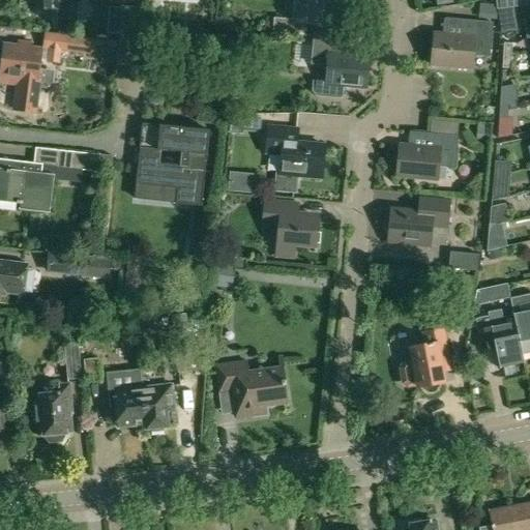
[(36,0),(36,11),(52,12),(52,0),(36,0)]
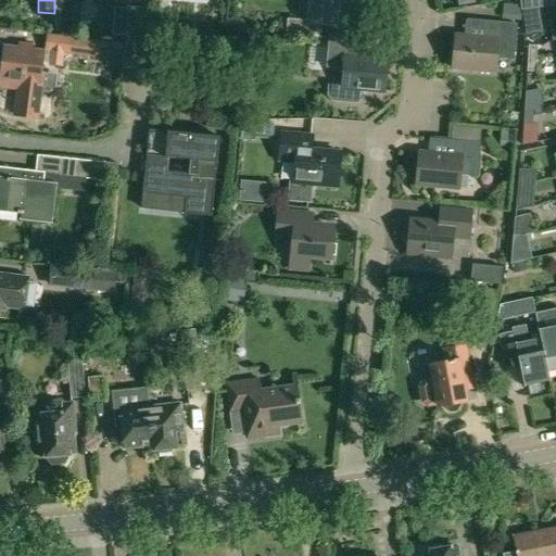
[(320,34),(321,0),(306,0),(306,20),(287,19),(286,32),(320,34)]
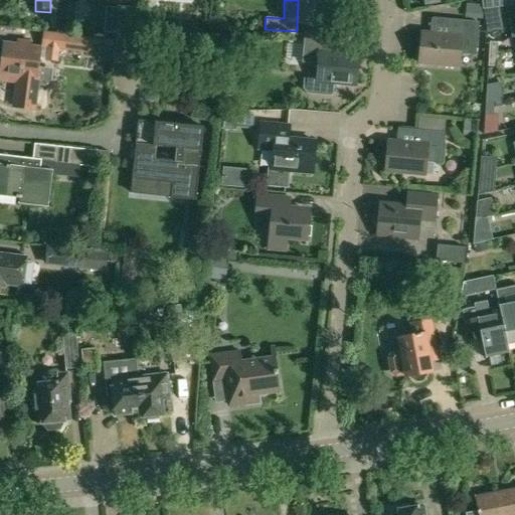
[(514,0),(482,0),(483,8),(514,5),(514,0)]
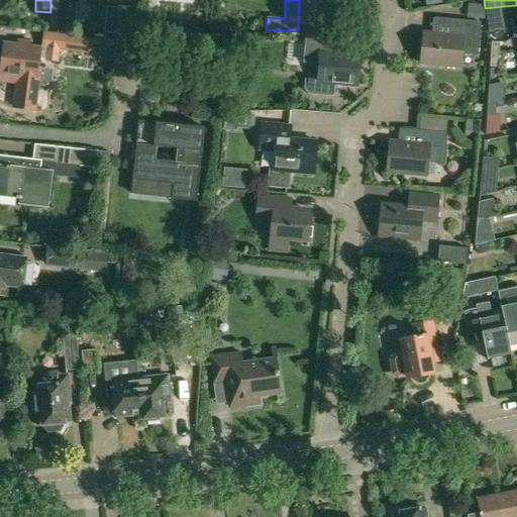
[(469,3),(468,18),(482,20),(486,20),(483,5),(469,3)]
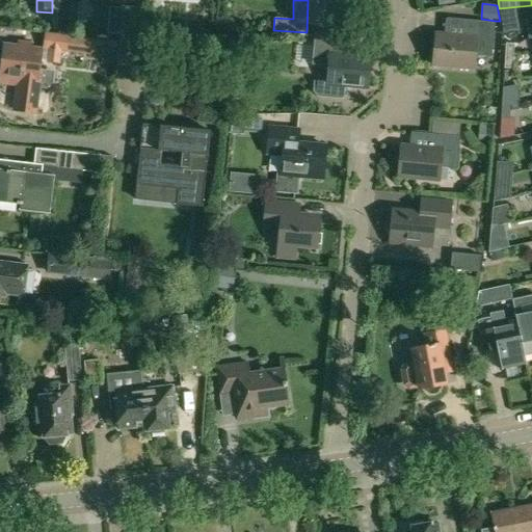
[(120,36),(145,40),(148,9),(122,6),(120,36)]
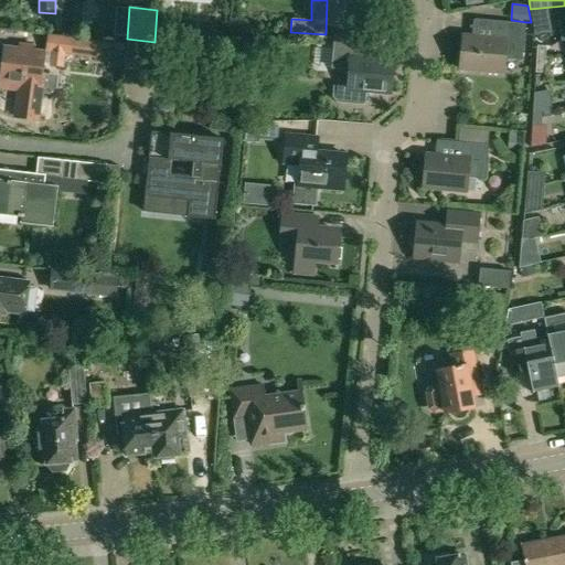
[(473,19),(471,38),(464,36),(460,68),(502,72),(503,59),(521,61),(525,24),(473,19)]
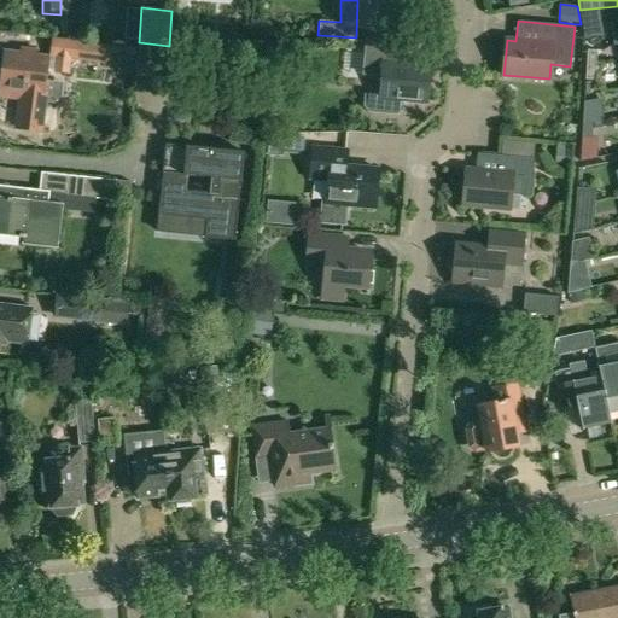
[(365,36),(359,75),(379,76),(377,98),(365,97),(363,108),(369,114),(397,115),(403,111),(404,101),(421,103),(426,65),(398,62),(401,41),(365,36)]
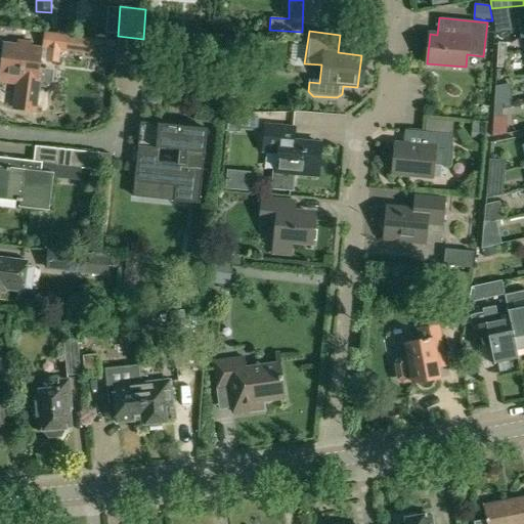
[(92,38),(44,32),(42,48),(46,49),(45,61),(58,63),(60,51),(89,54),(90,52),(95,53),(96,41),(91,41),(92,38)]
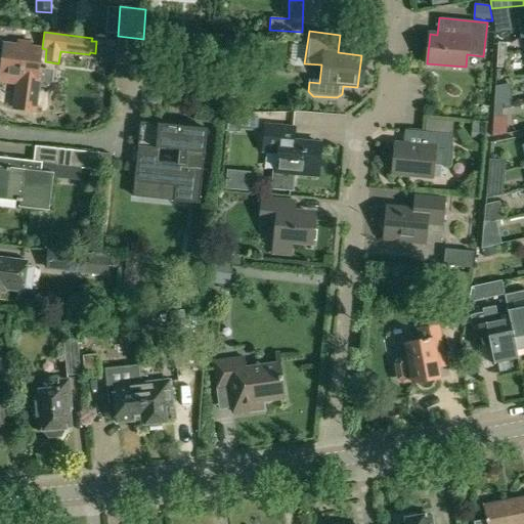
[(497,42),(496,54),(501,55),(506,54),(507,43),(497,42)]
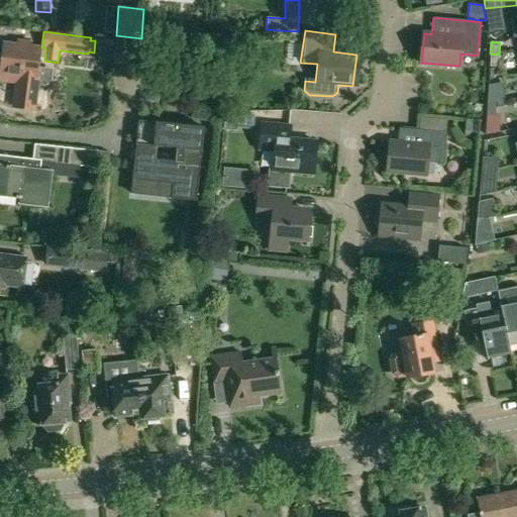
[(5,44),(0,82),(17,84),(14,108),(32,110),(35,86),(49,87),(52,70),(36,68),(39,49),(5,44)]
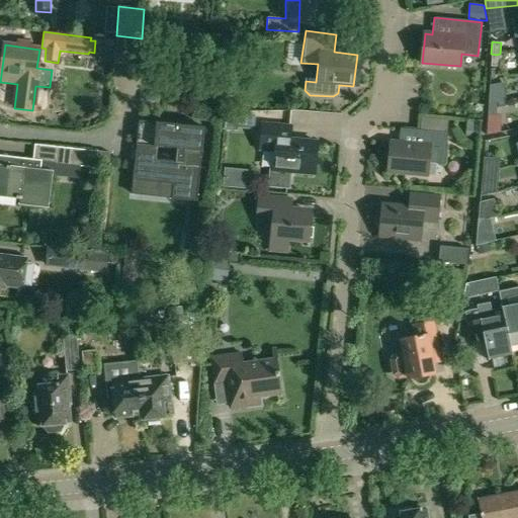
[(491,54),(490,67),(499,68),(500,54),(496,55),(491,54)]
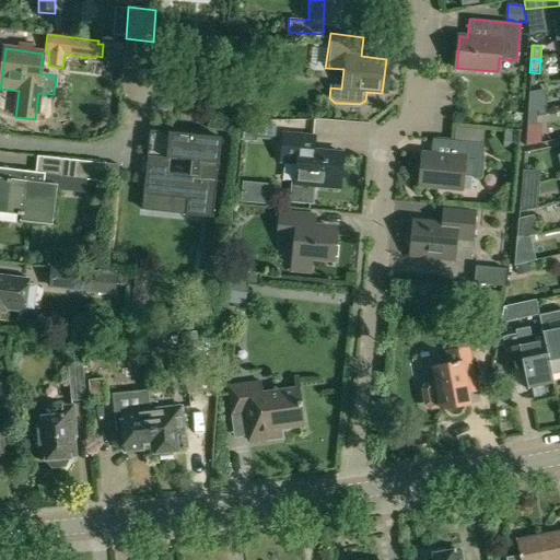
[(529,92),(527,112),(537,111),(547,109),(545,90),(529,92)]
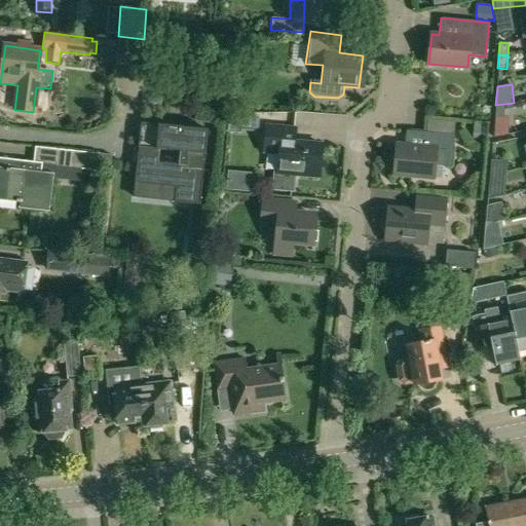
[(495,105),(494,117),(503,117),(504,105),(514,103),(504,104),(495,105)]
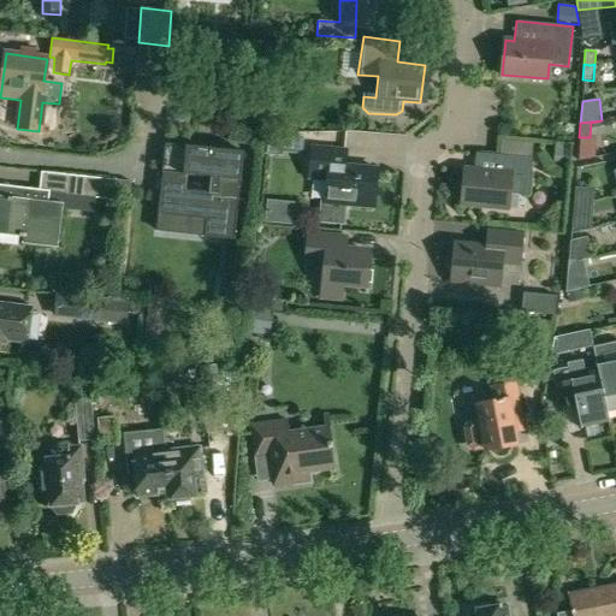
[(603,153),(615,150),(615,132),(615,120),(599,123),(603,153)]
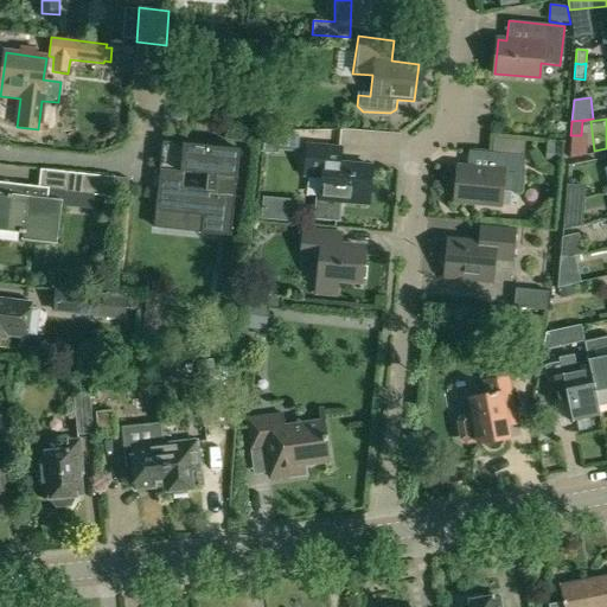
[(264,134),(262,154),(280,157),(281,135),(264,134)]
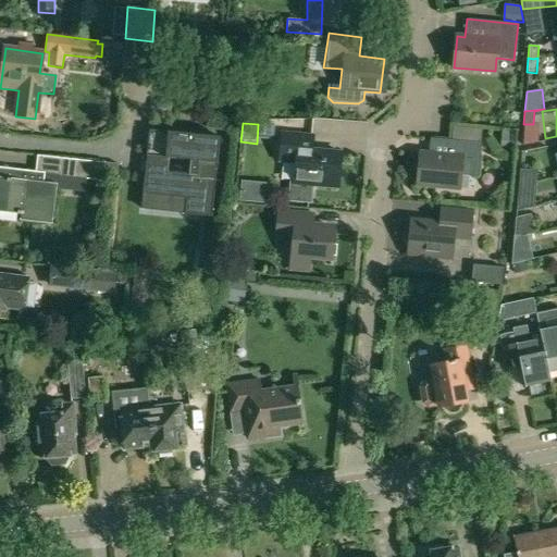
[(221,138),(149,131),(143,195),(144,195),(186,199),(185,213),(184,213),(184,214),(212,218),(221,138)]
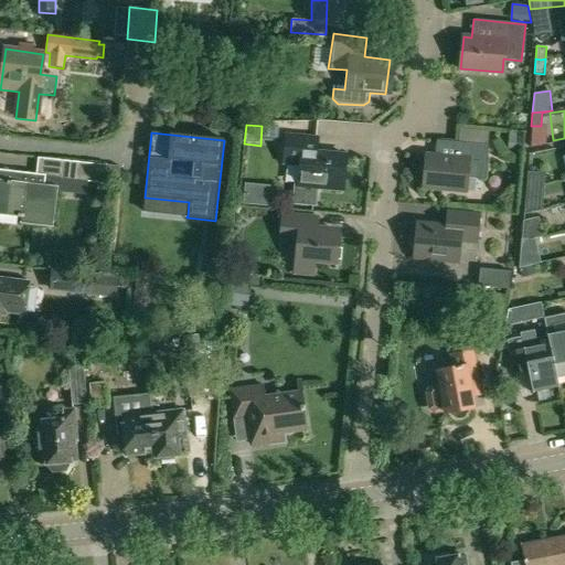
[(521,150),(522,134),(509,132),(508,149),(521,150)]
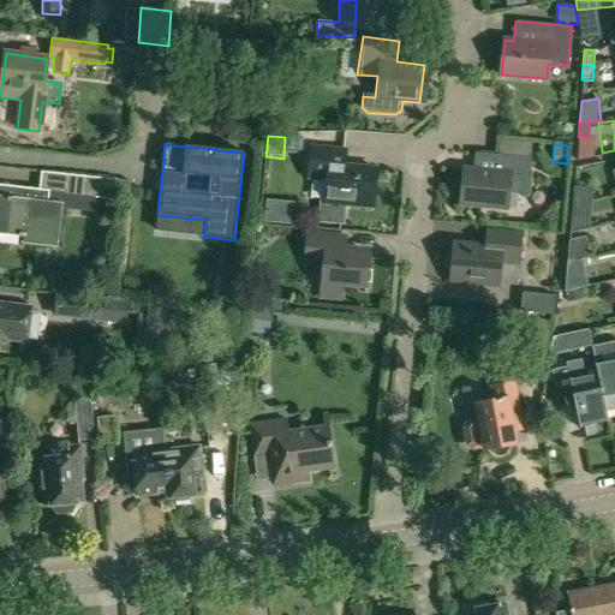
[(303,177),(318,179),(316,201),(366,207),(371,168),(336,165),(338,153),(306,149),(303,177)]
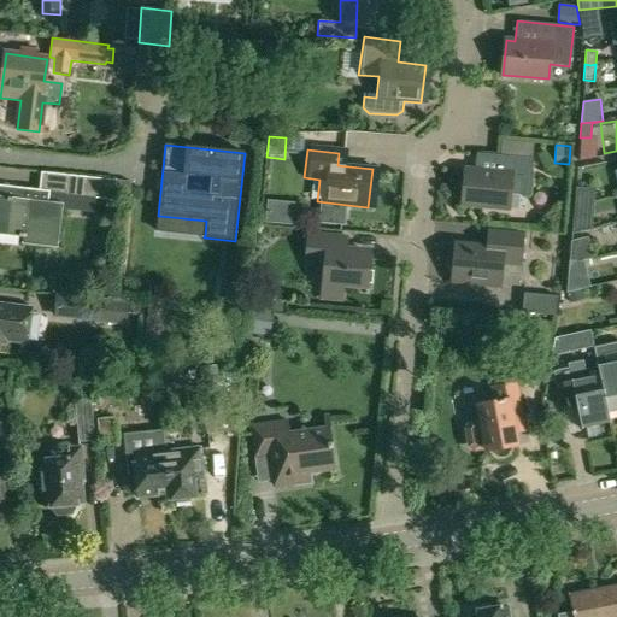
[(476,152),(475,170),(465,170),(462,206),(506,210),(507,194),(530,195),(532,158),(476,152)]
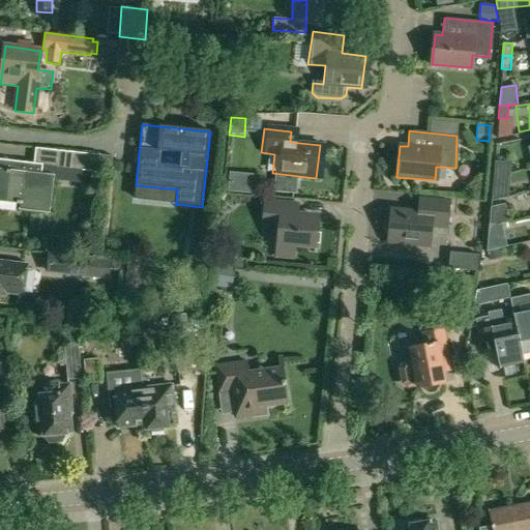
[(0,202),(20,205),(19,210),(50,214),(56,167),(0,159),(0,202)]
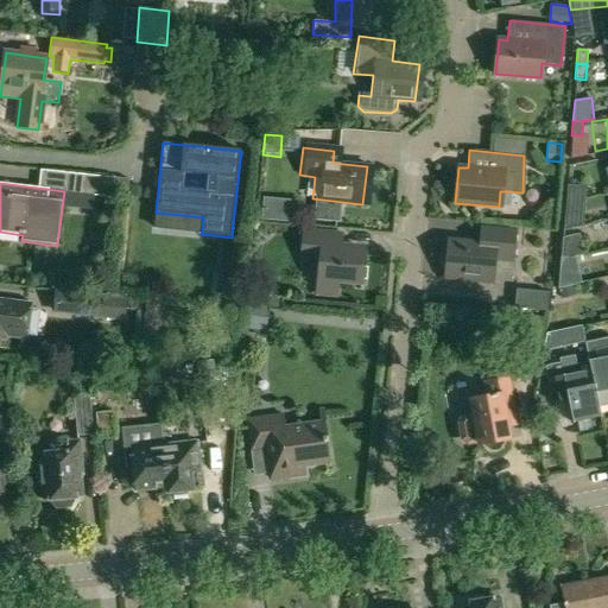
[(567,184),(565,200),(575,202),(577,185),(567,184)]
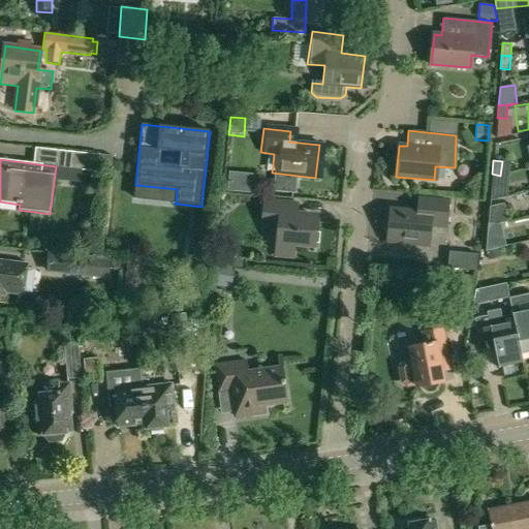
[(492,174),(491,185),(499,186),(500,176),(492,174)]
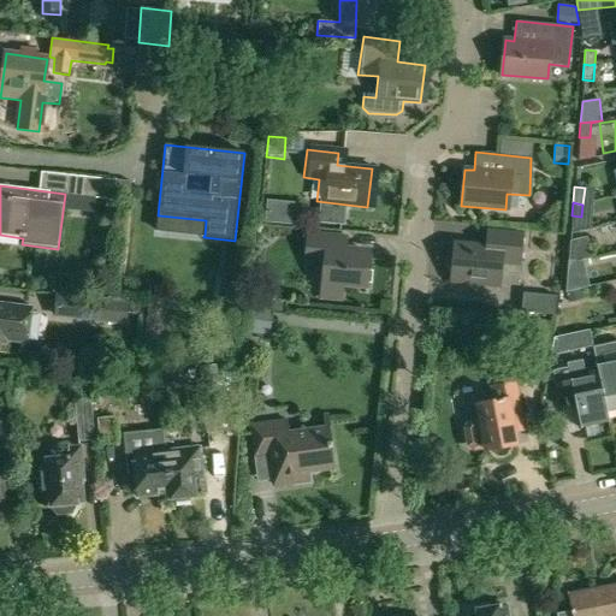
[(359,237),(359,217),(338,217),(338,237),(359,237)]
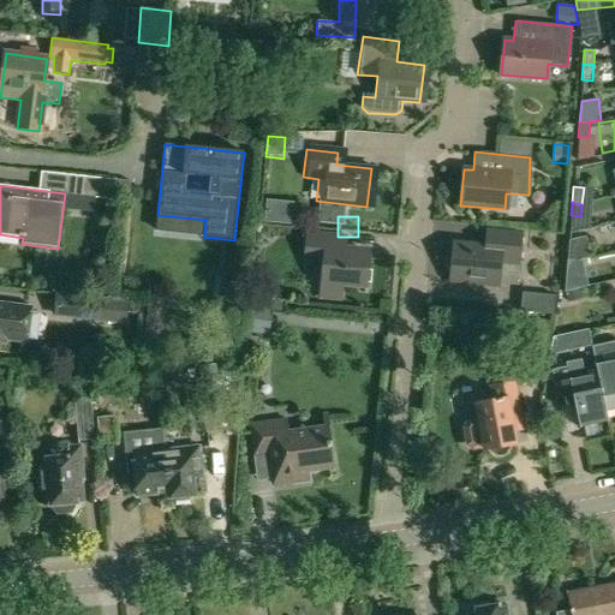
[(452,280),(497,285),(500,261),(518,262),(520,233),(488,231),(485,246),(455,244),(452,280)]
